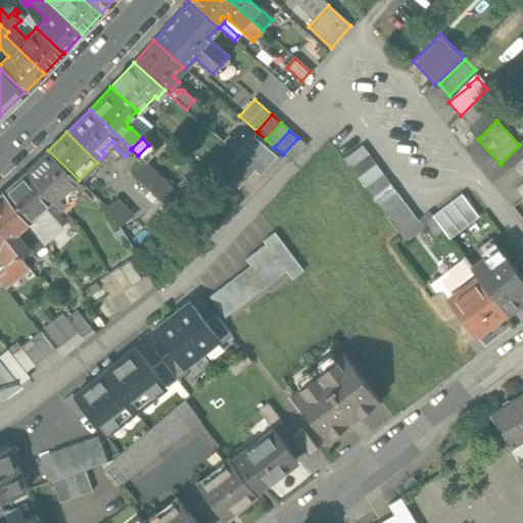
[(298,138),(283,154),(291,162),(306,146),(298,138)]
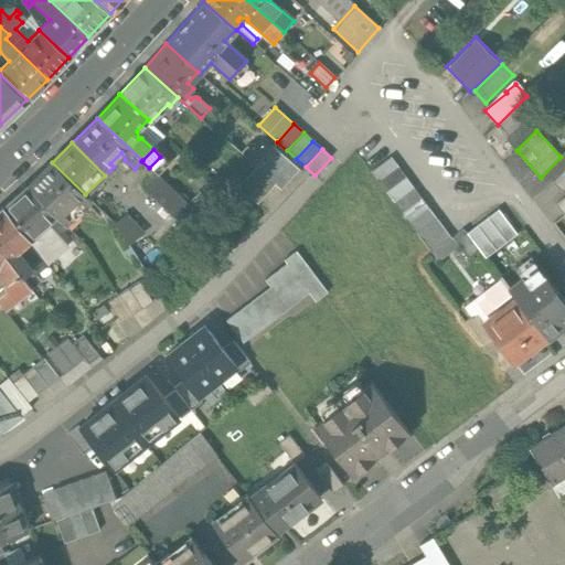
[(391,158),(372,172),(380,182),(398,168),(391,158)]
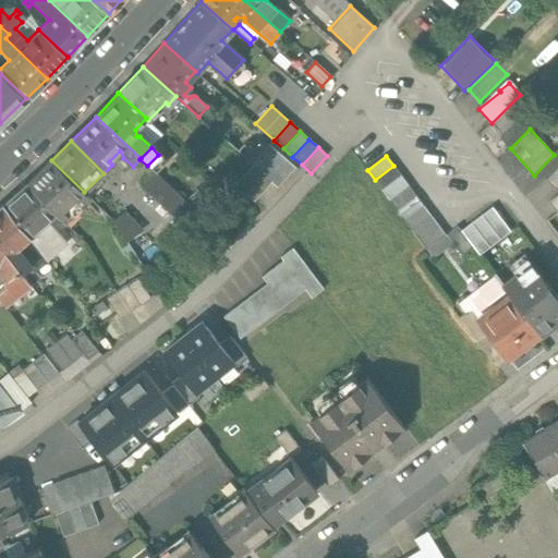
[(84,192),(51,160),(27,183),(57,214),(64,222),(89,198),(84,192)]
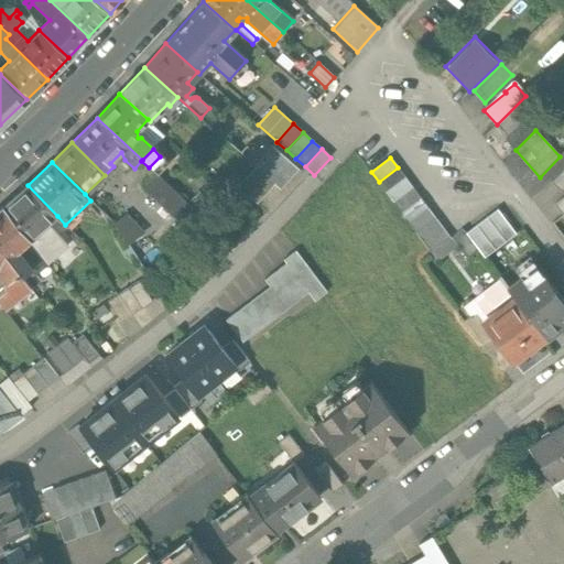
[(398,167),(379,182),(386,192),(405,177),(398,167)]
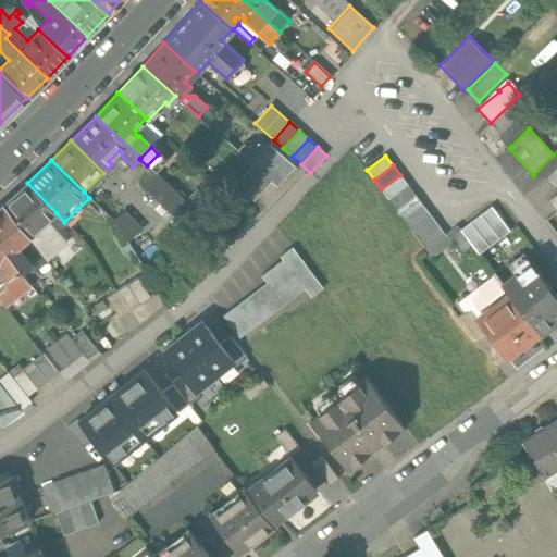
[(272,183),(255,166),(237,186),(255,202),(272,183)]
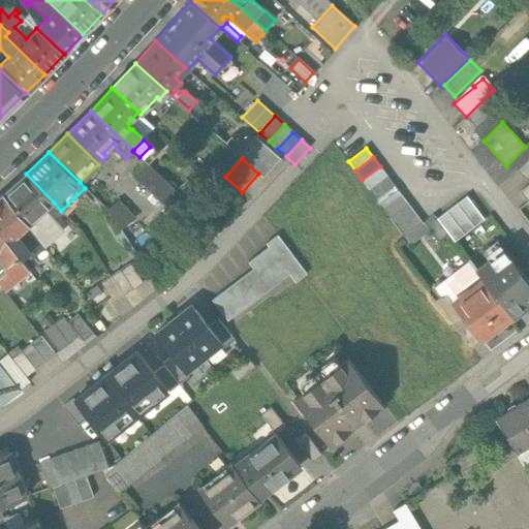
[(192,207),(148,165),(135,178),(181,220),(192,207)]
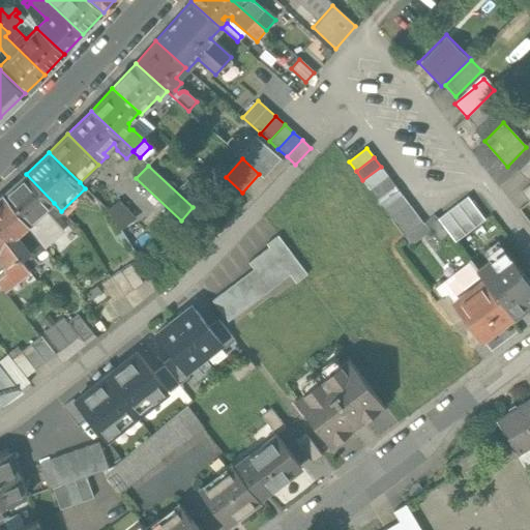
[(381,167),(362,180),(370,189),(388,176),(381,167)]
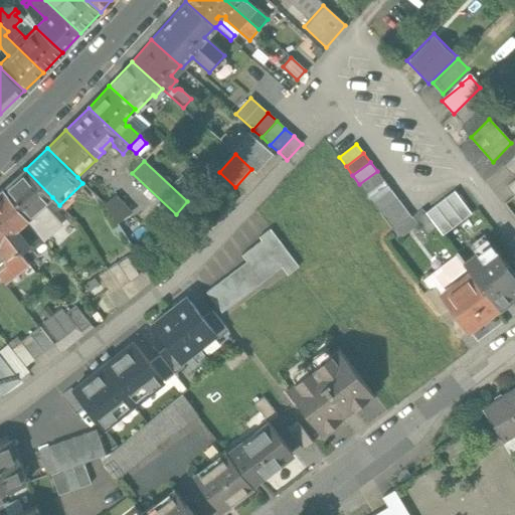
[(52,197),(25,169),(2,190),(27,219),(52,197)]
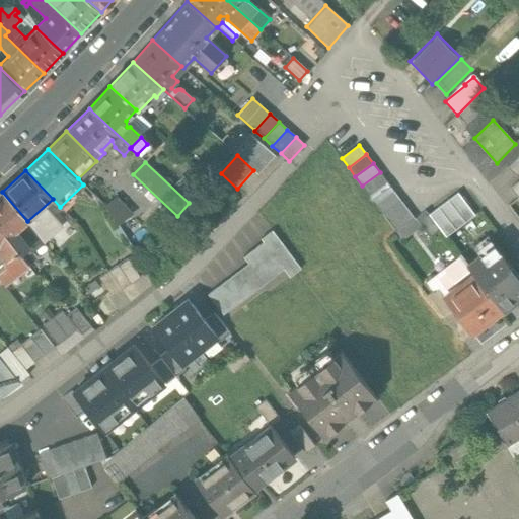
[(380,172),(362,186),(369,195),(387,181),(380,172)]
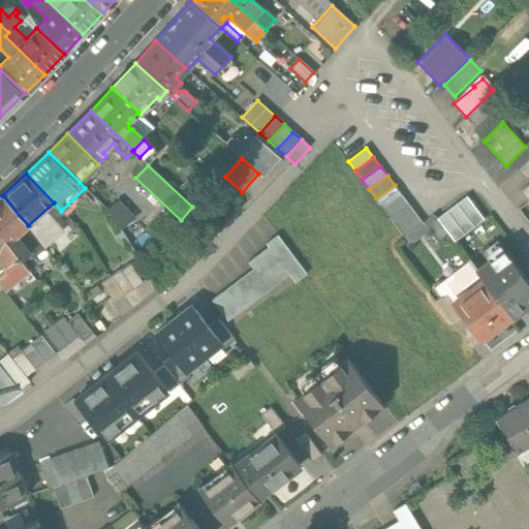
[(395,185),(376,198),(383,209),(401,194),(395,185)]
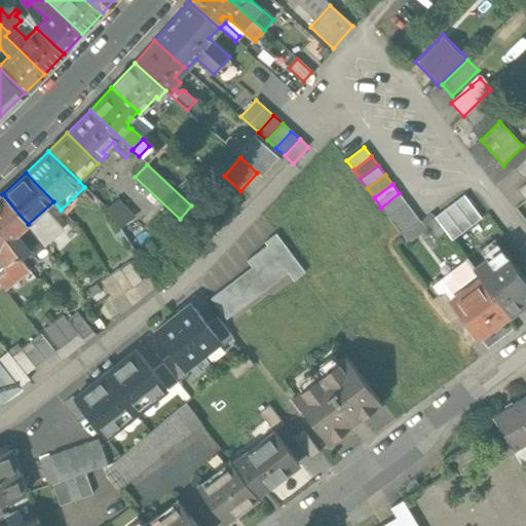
[(399,193),(381,208),(388,217),(406,202),(399,193)]
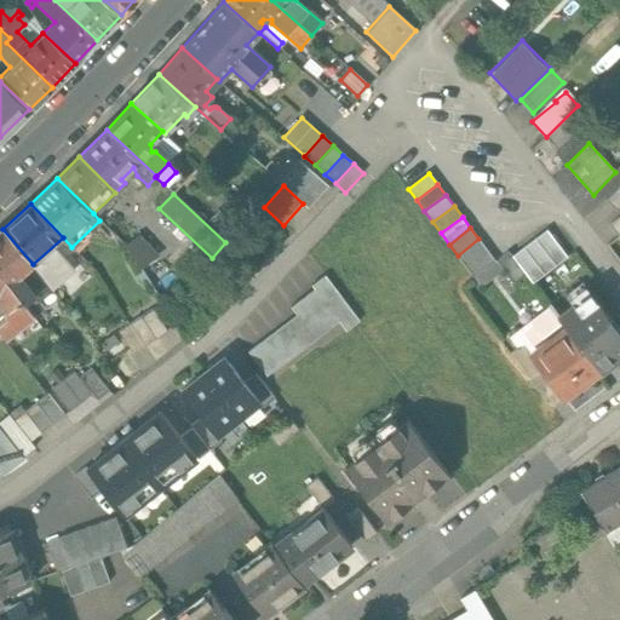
[(33,264),(3,229),(0,230),(0,276),(7,286),(23,306),(32,317),(44,309),(39,302),(52,291),(33,264)]
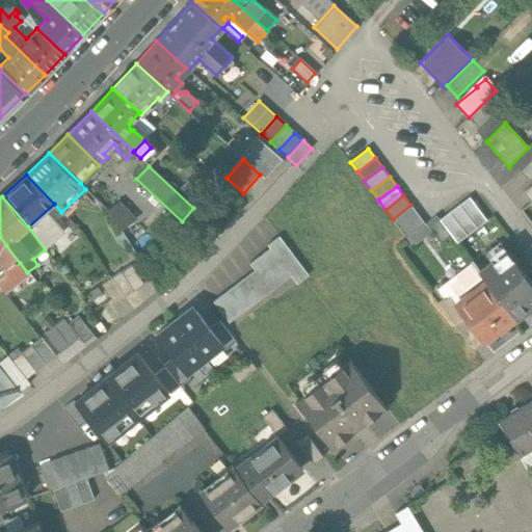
[(469,197),(440,219),(457,243),(486,220),(469,197)]
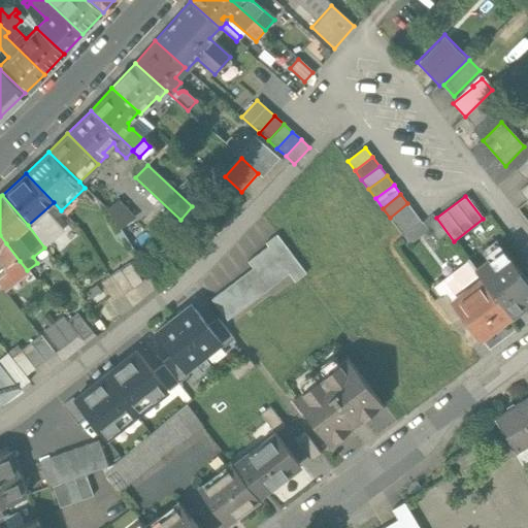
[(106,209),(120,229),(135,218),(119,201),(106,209)]
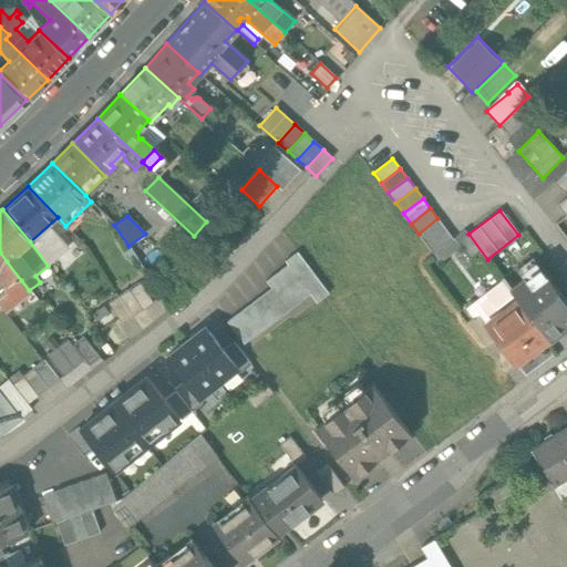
[(437,218),(419,234),(426,244),(445,229),(437,218)]
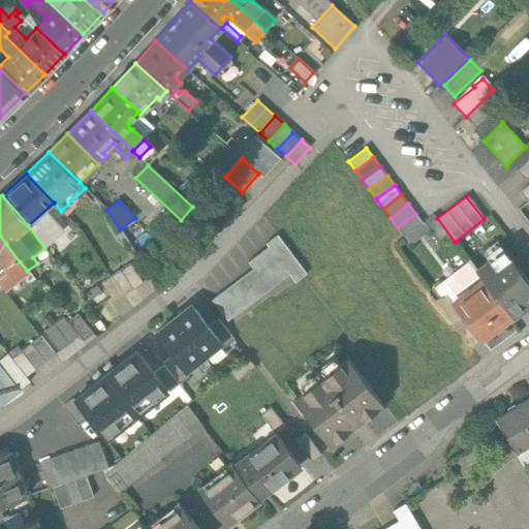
[(415,214),(398,227),(404,237),(423,223),(415,214)]
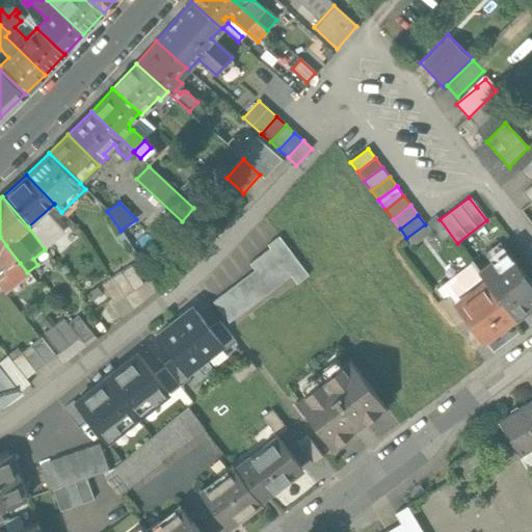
[(255,268),(212,300),(229,322),(271,290),(266,284),(286,268),(297,284),(308,275),(278,236),(267,244),(270,247),(250,262),(255,268)]
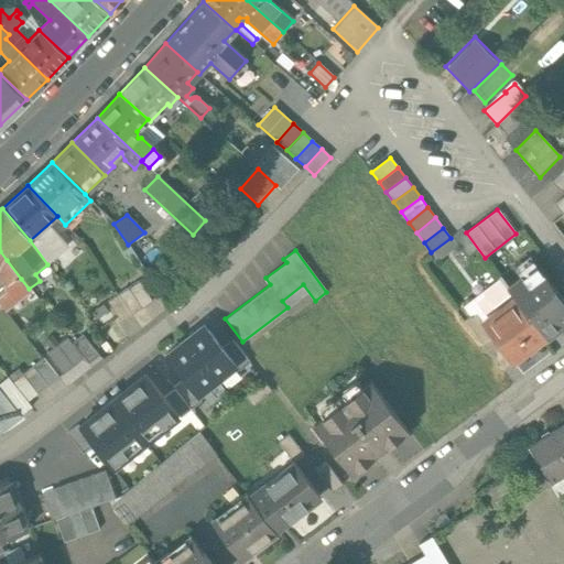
[(0,251),(0,273),(10,286),(21,279),(7,260),(0,251)]
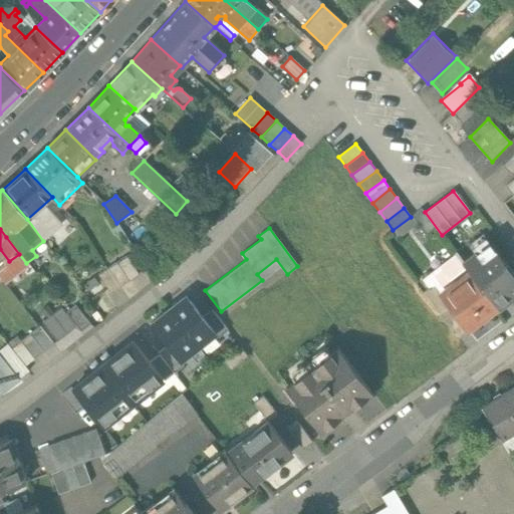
[(488,242),(478,250),(462,262),(471,274),(496,307),(511,296),(512,298),(513,296),(513,275),(513,272),(506,262),(504,263),(494,249),(493,249),(488,242)]
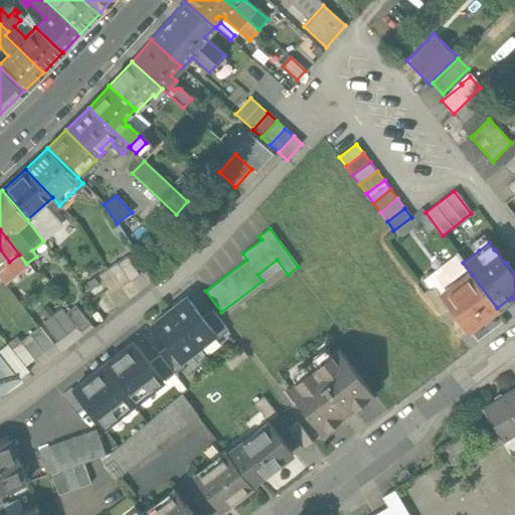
[(9,262),(0,269),(0,276),(4,282),(26,264),(19,254),(9,262)]
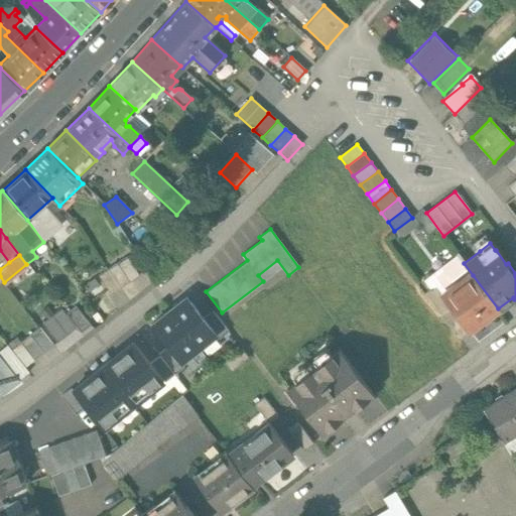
[(127,257),(108,270),(120,288),(139,275),(127,257)]
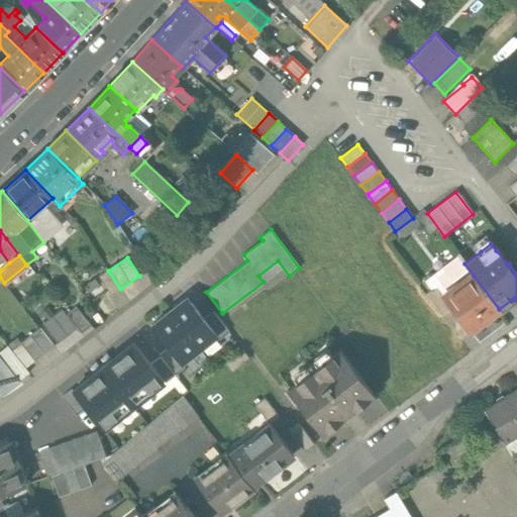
[(108,271),(98,277),(110,295),(120,289),(108,271)]
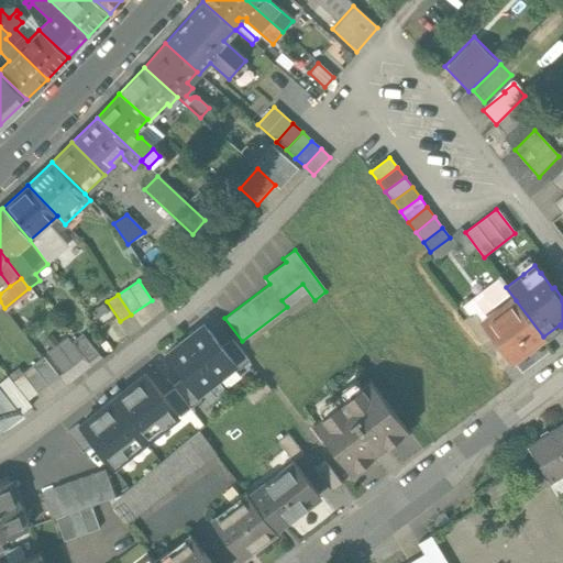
[(543,337),(516,300),(500,312),(498,309),(482,321),(481,322),(492,337),(510,362),(543,337)]
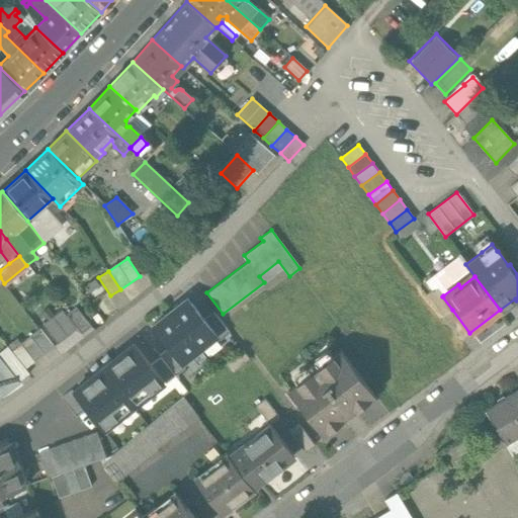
[(436,286),(425,294),(442,318),(452,310),(442,296),(443,295),(436,286)]
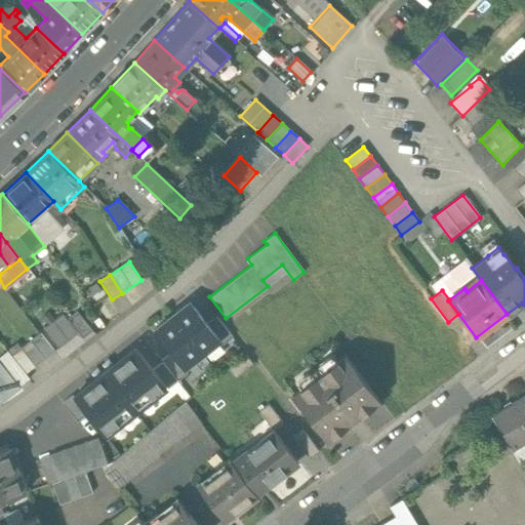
[(190,303),(171,317),(201,354),(218,340),(206,324),(190,303)]
